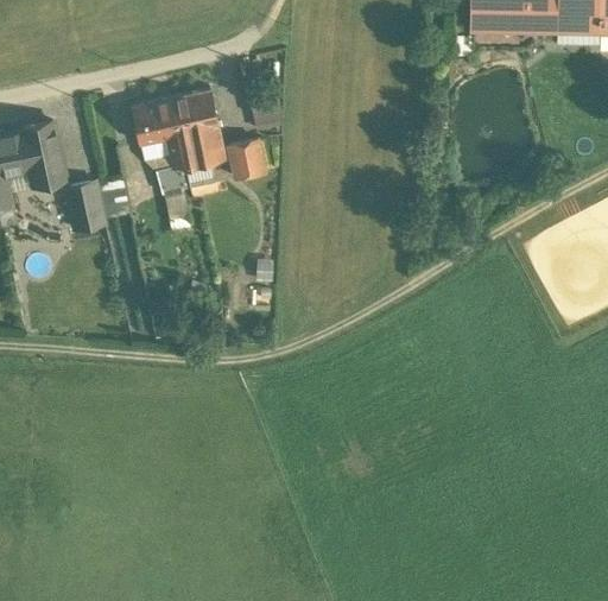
[(557,0),(470,0),(470,33),(473,33),(473,30),(557,32),(557,0)]
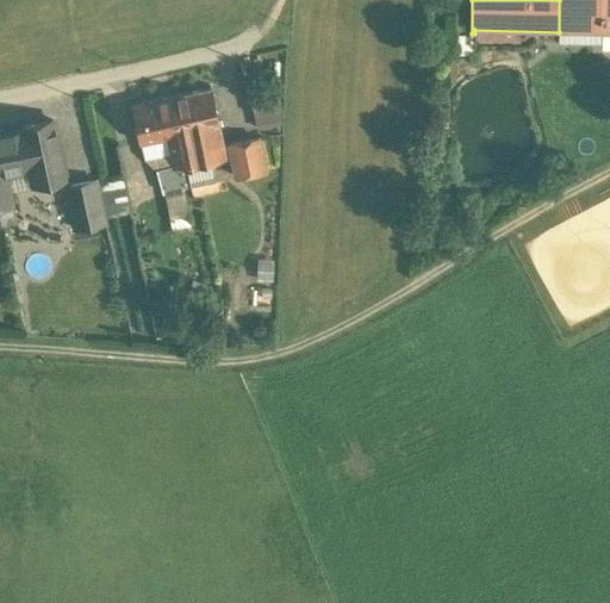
[(609,0),(559,0),(559,32),(559,35),(561,35),(561,29),(601,30),(601,35),(604,35),(609,23),(609,22),(609,0)]
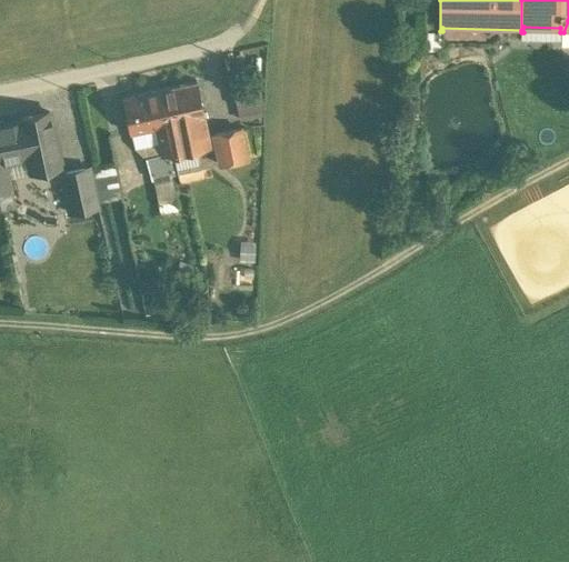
[(197,87),(160,94),(173,158),(173,159),(175,159),(210,151),(197,87)]
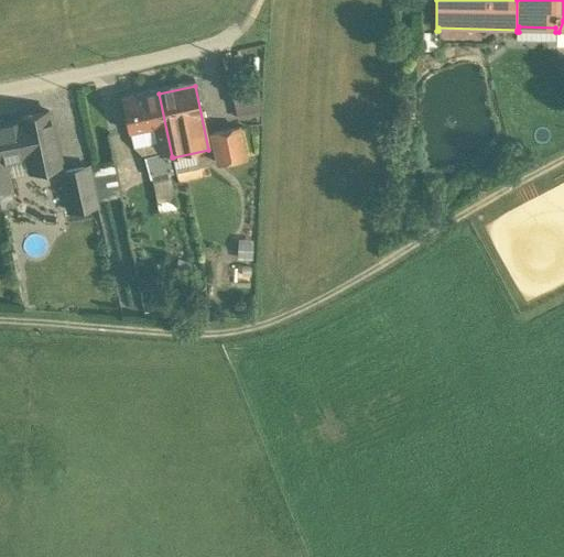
[(159,94),(122,101),(130,138),(131,138),(134,150),(156,145),(159,159),(160,160),(172,156),(159,94)]
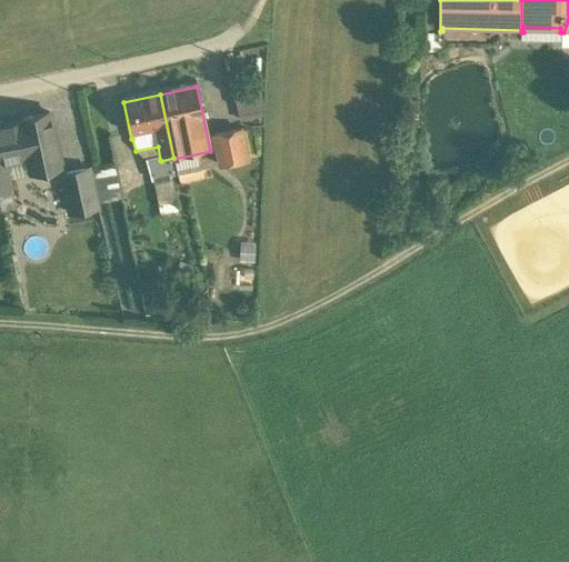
[(260,94),(235,100),(240,124),(261,120),(262,107),(260,94)]
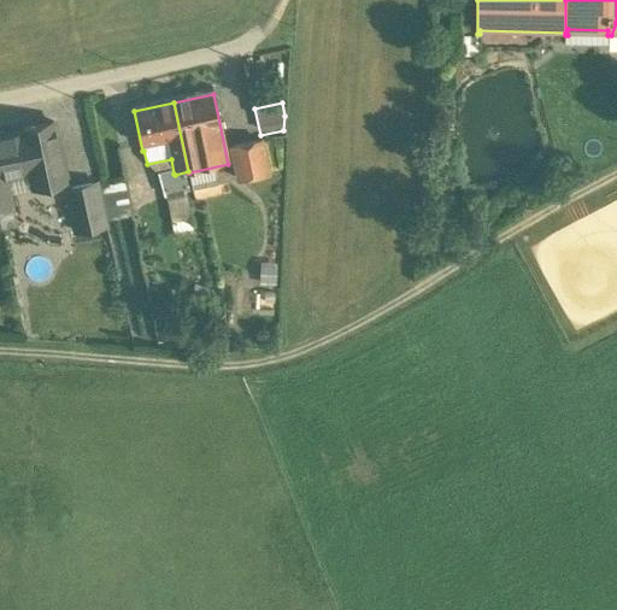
[(22,136),(0,140),(0,213),(13,211),(10,197),(65,185),(53,127),(21,134),(22,136)]
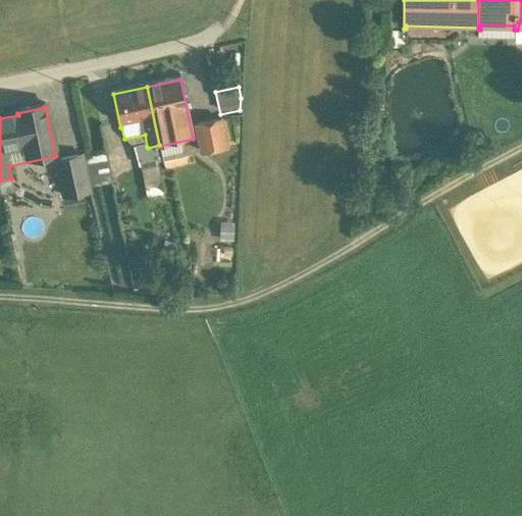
[(221,122),(196,127),(201,155),(227,150),(221,122)]
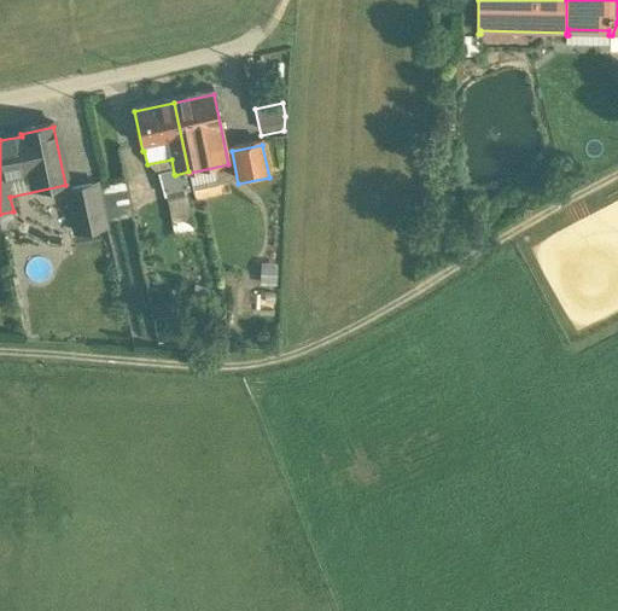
[(188,172),(175,175),(174,174),(159,178),(165,201),(192,195),(190,173),(188,173),(188,172)]
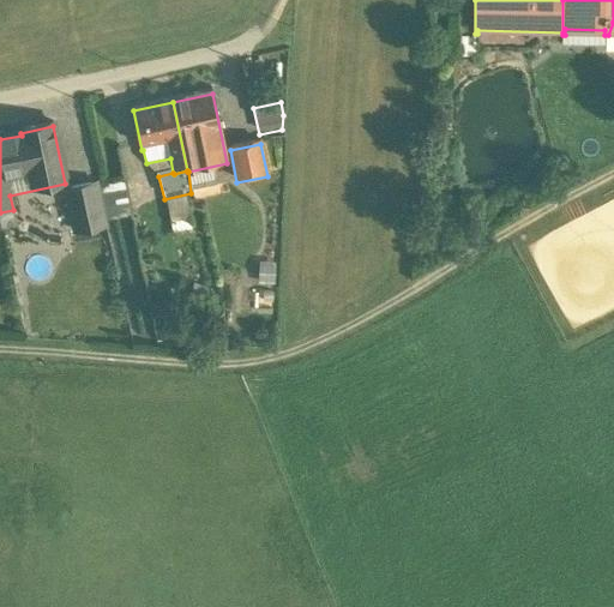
[(96,186),(66,193),(76,235),(106,228),(106,226),(100,198),(96,186)]
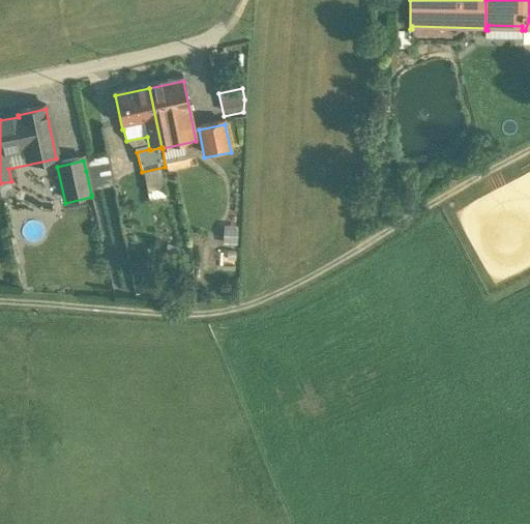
[(110,166),(86,171),(91,195),(115,191),(110,166)]
